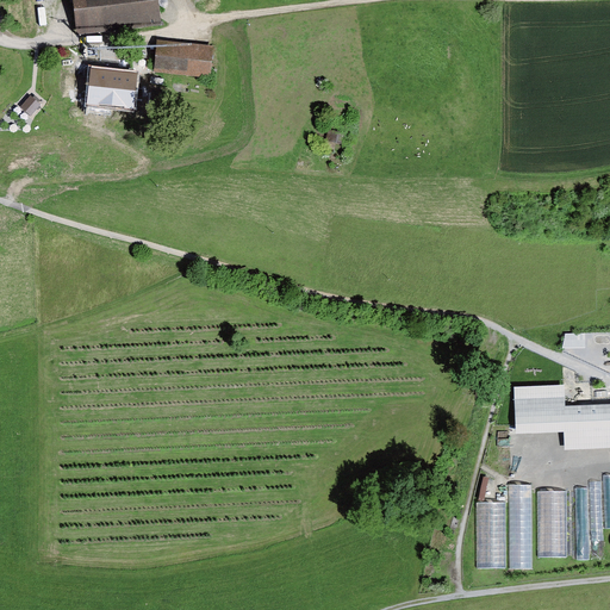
[(69,0),(72,29),(159,20),(156,0),(69,0)]
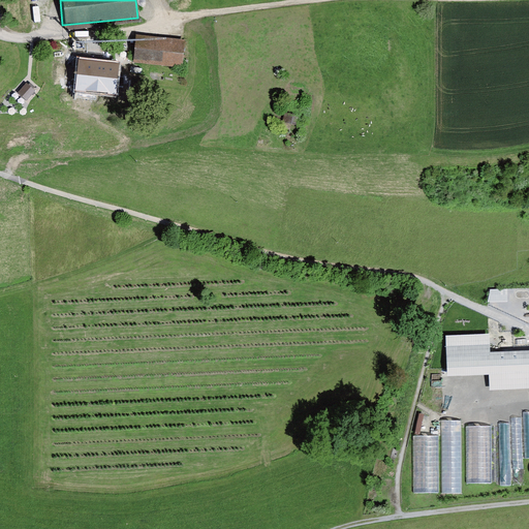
[(181,40),(133,36),(131,62),(179,67),(181,40)]
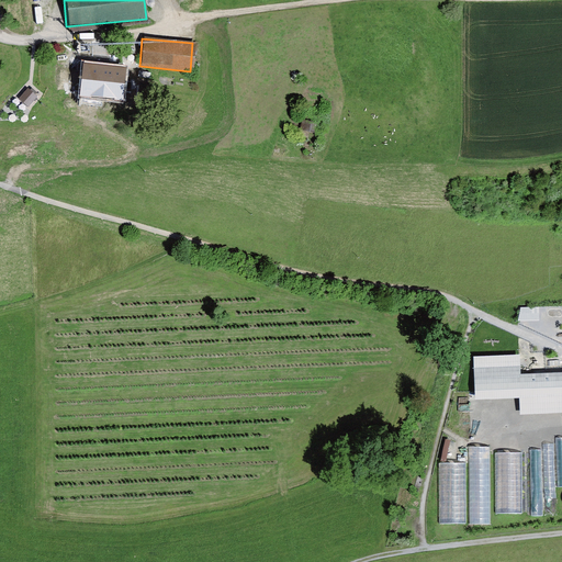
[(82,60),(78,99),(123,103),(127,66),(82,60)]
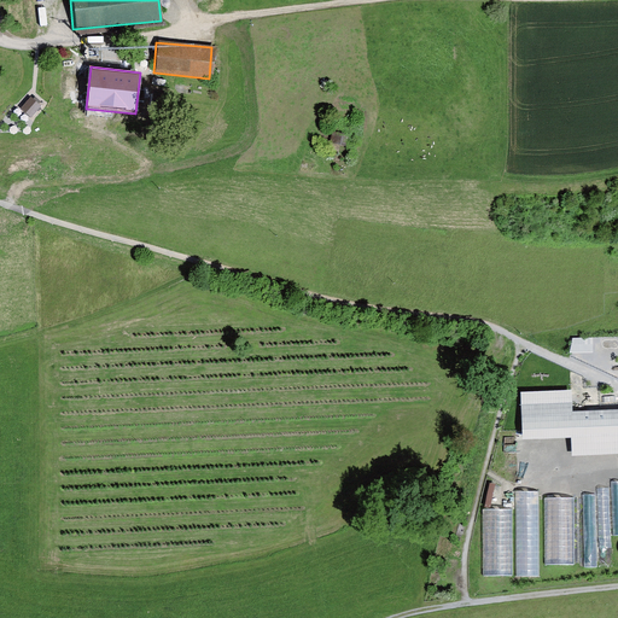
[(39,108),(28,98),(18,108),(29,118),(39,108)]
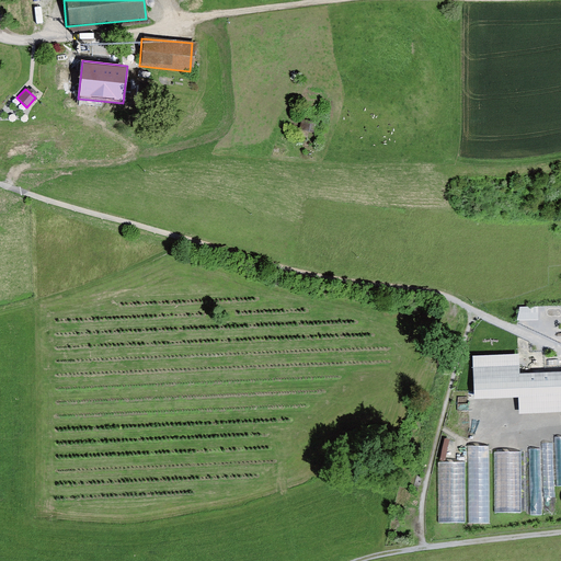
[(521,307),(517,320),(538,320),(538,306),(521,307)]
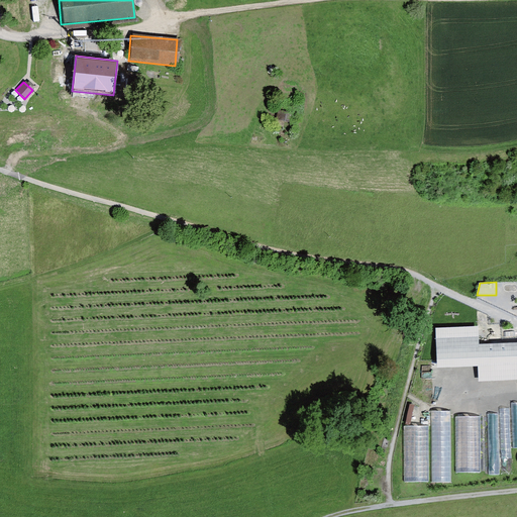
[(480,366),(480,343),(479,325),(436,326),(437,367),(480,366)]
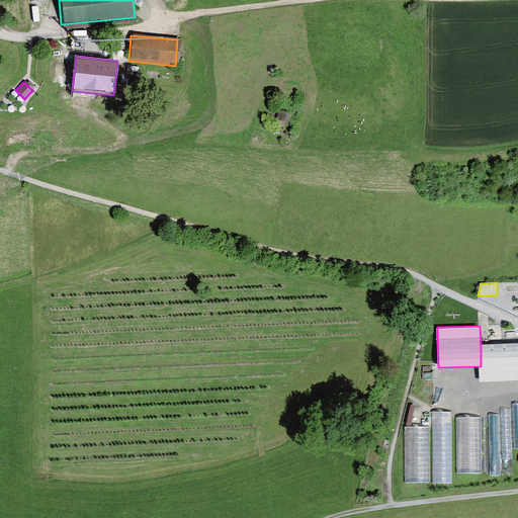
[(517,342),(481,344),(481,366),(482,380),(517,378),(517,342)]
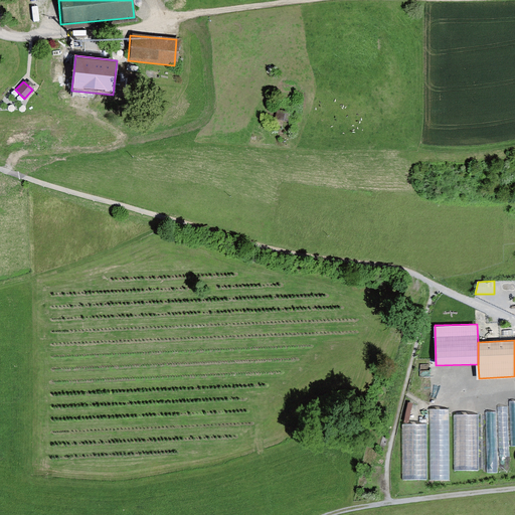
[(450,409),(430,409),(431,480),(450,480),(450,409)]
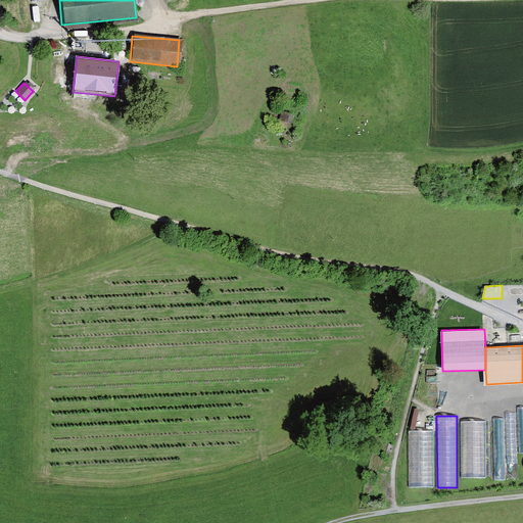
[(485,421),(461,422),(463,478),(486,477),(485,421)]
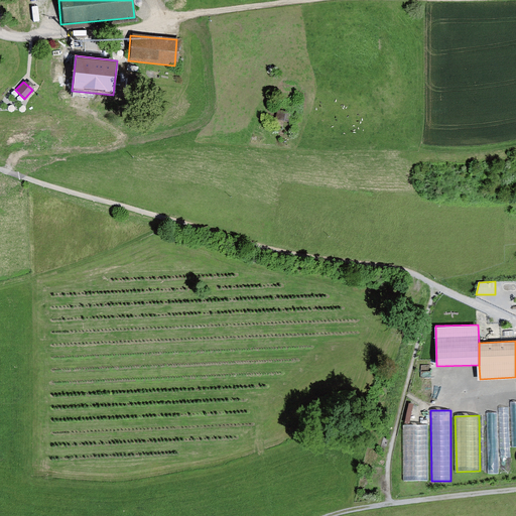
[(428,424),(404,424),(403,479),(428,479),(428,424)]
